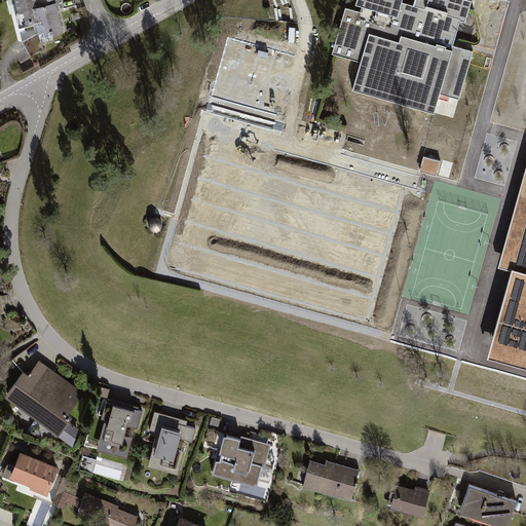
[(38,0),(15,0),(19,11),(15,12),(20,28),(33,25),(33,21),(36,20),(33,8),(40,6),(38,0)]
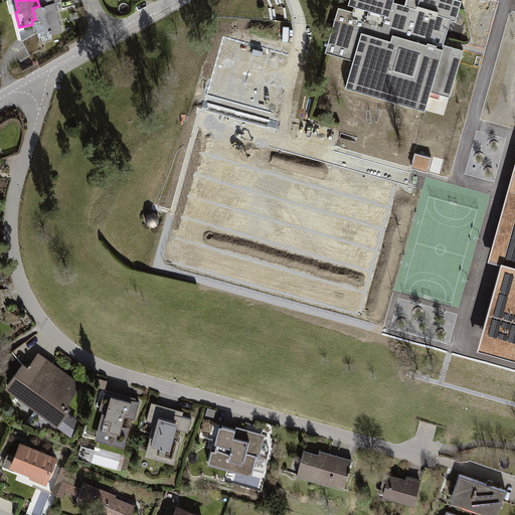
[(37,0),(39,6),(32,8),(35,19),(38,31),(38,32),(49,30),(49,33),(61,30),(54,3),(61,1),(60,0),(37,0)]
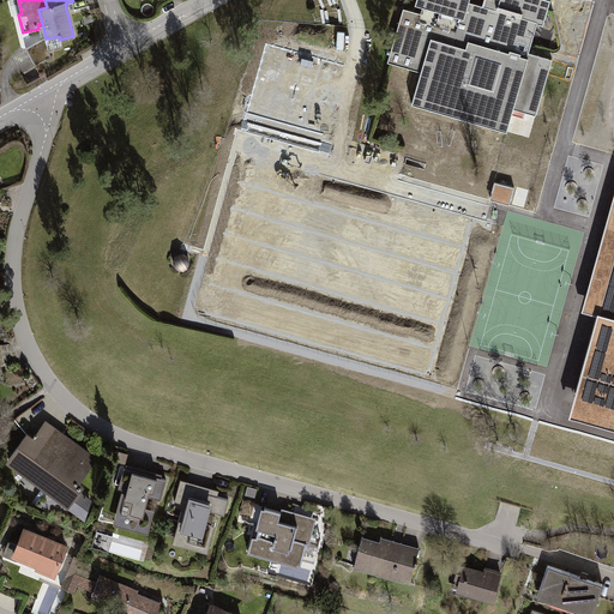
[(421,72),(413,103),(506,132),(513,108),(536,115),(552,60),(529,53),(537,24),(543,25),(551,1),(547,0),(483,0),(482,6),(468,2),(468,0),(416,0),(415,5),(423,7),(421,13),(404,8),(387,62),(421,72)]
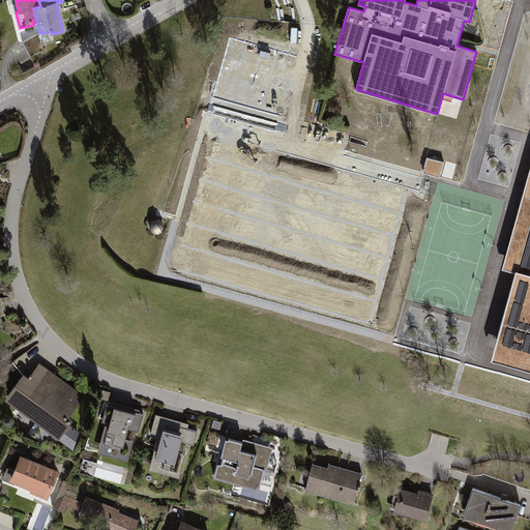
[(39,32),(23,41),(30,57),(43,50),(39,33),(39,32)]
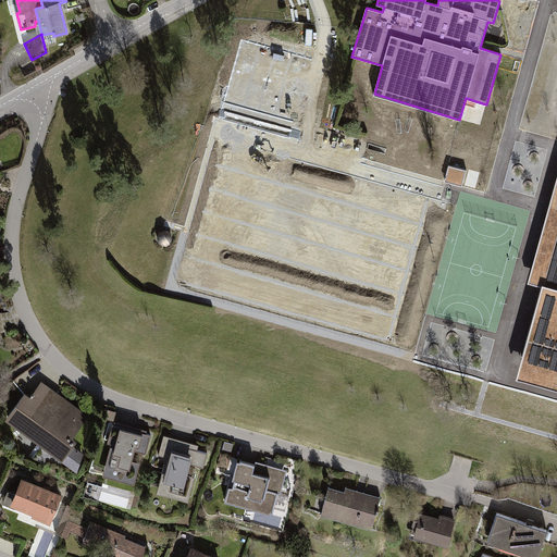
[(246,255),(240,280),(277,287),(292,291),(312,194),(274,185),(277,173),(224,162),(207,247),(246,255)]
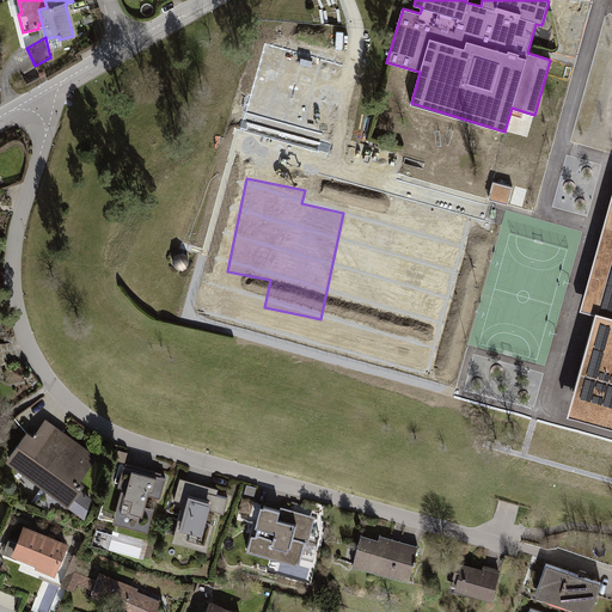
[(513,187),(494,182),(489,195),(509,201),(513,187)]
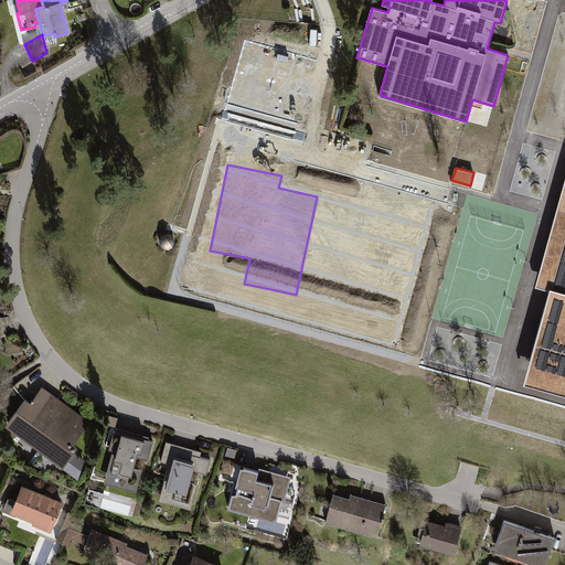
[(564,233),(529,363),(564,372),(564,233)]
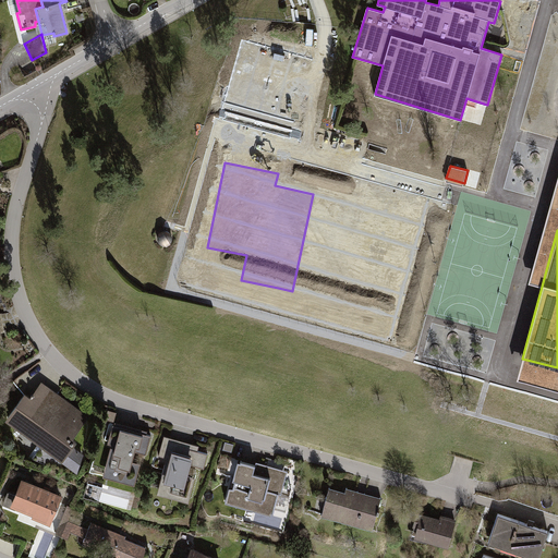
[(164,231),(160,233),(158,237),(158,241),(160,244),(165,245),(169,245),(172,242),(173,238),(171,234),(168,231),(164,231)]
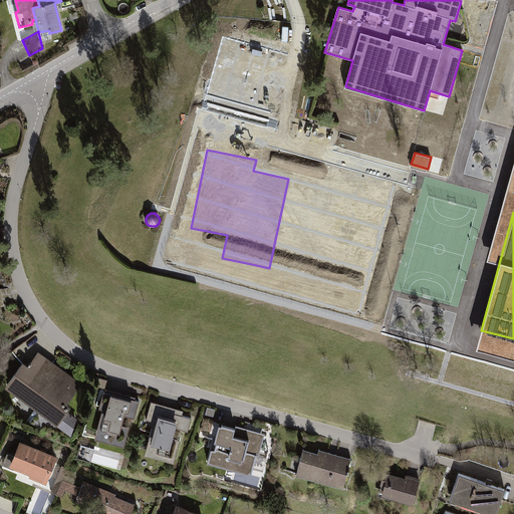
[(23,363),(7,384),(34,405),(34,406),(57,423),(65,412),(69,407),(65,405),(77,389),(49,367),(53,363),(38,352),(30,363),(29,362),(28,364),(29,364),(28,366),(23,363)]
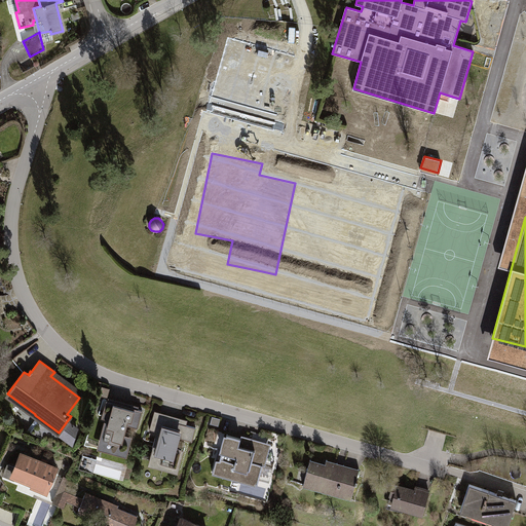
[(82,392),(54,372),(50,376),(79,398),(82,392)]
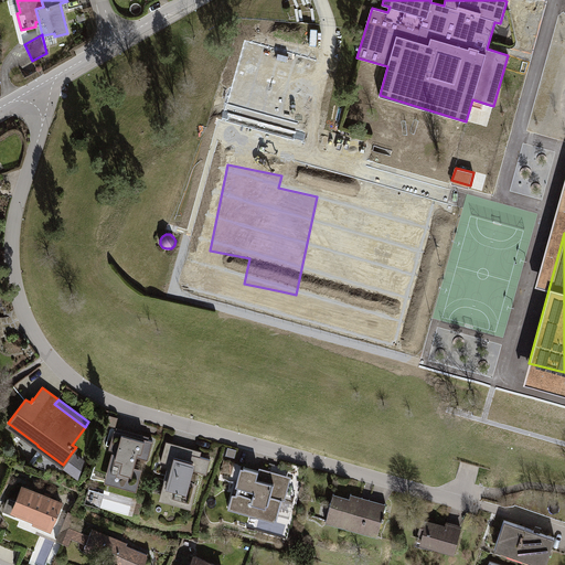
[(153,440),(114,429),(109,448),(117,450),(113,466),(105,464),(102,478),(137,488),(142,469),(134,467),(136,457),(148,459),(153,440)]
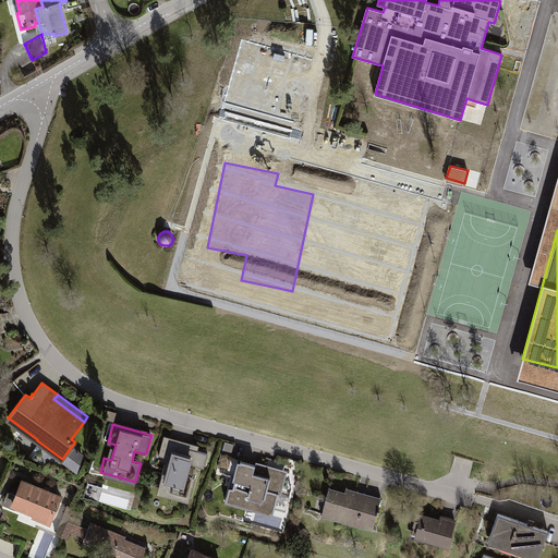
[(185,445),(169,440),(161,468),(167,470),(161,487),(190,496),(195,476),(186,473),(190,463),(204,468),(208,453),(185,447),(185,445)]
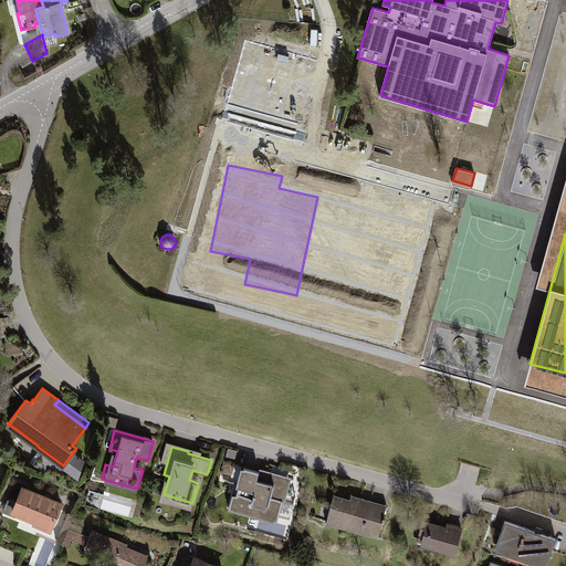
[(72,453),(63,465),(79,477),(83,461),(80,459),(81,458),(77,454),(76,457),(72,453)]
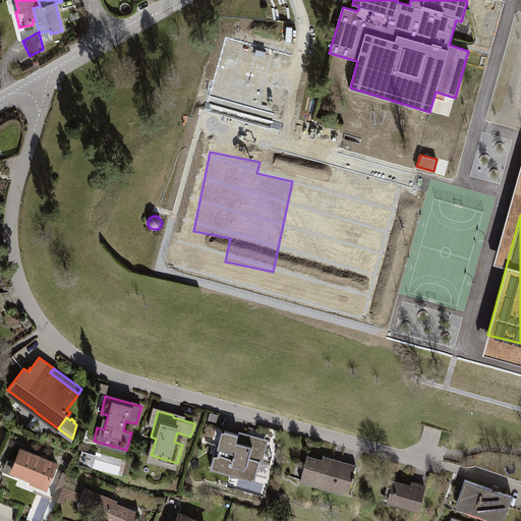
[(238,433),(218,427),(214,444),(217,444),(211,468),(232,474),(233,471),(255,477),(261,461),(264,447),(253,444),(254,438),(238,433)]
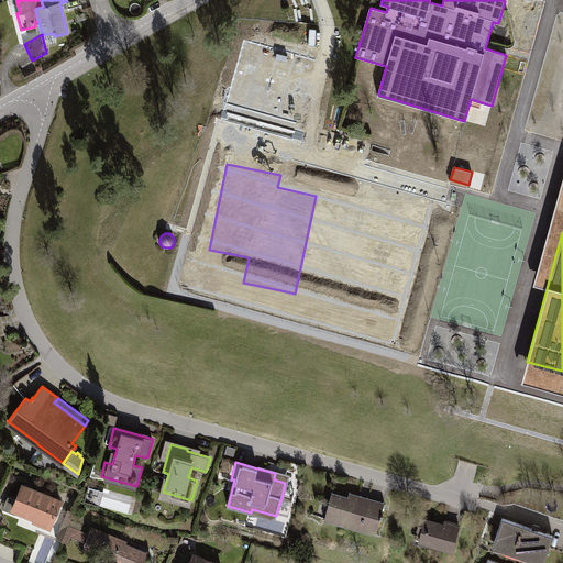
[(258,465),(257,468),(275,473),(274,479),(285,483),(282,498),(284,498),(290,475),(258,465)]
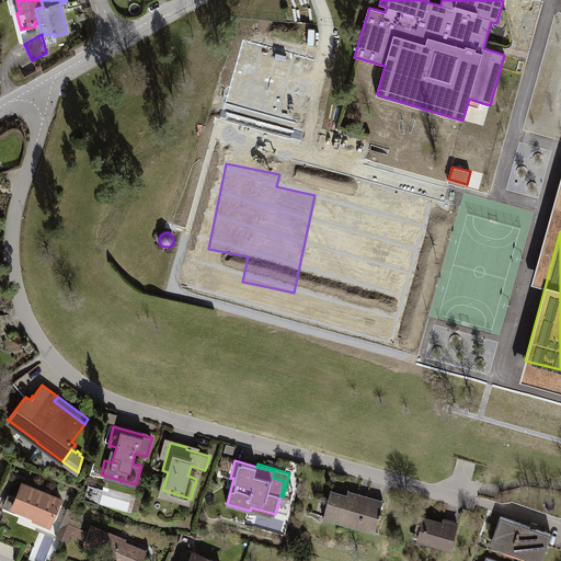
[(60,499),(23,483),(16,499),(13,506),(16,508),(34,515),(33,517),(49,525),(60,499)]
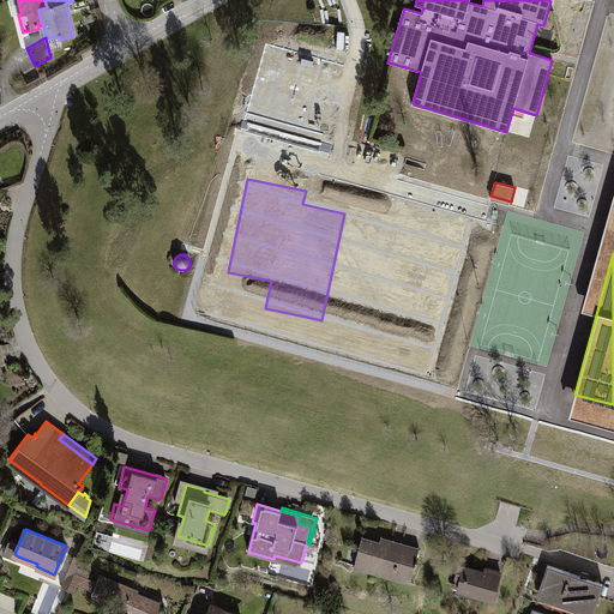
[(110,548),(114,534),(98,530),(95,545),(110,548)]
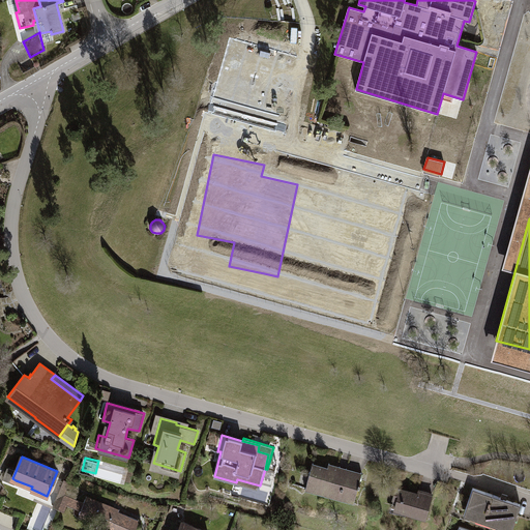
[(305,488),(354,501),(361,474),(328,465),(327,469),(313,465),(305,488)]
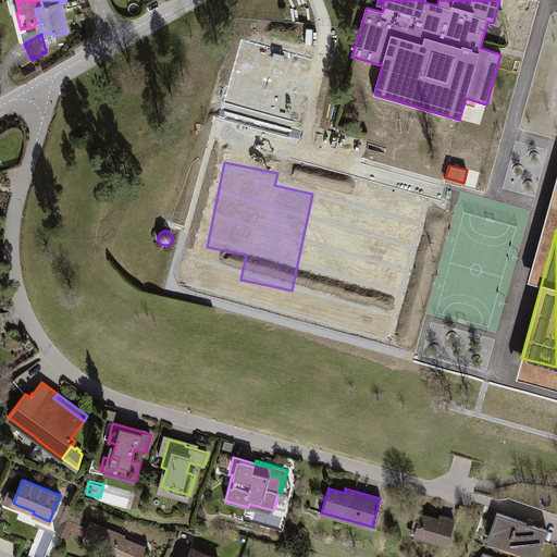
[(13,503),(16,495),(8,492),(3,503),(14,508),(16,505),(13,503)]
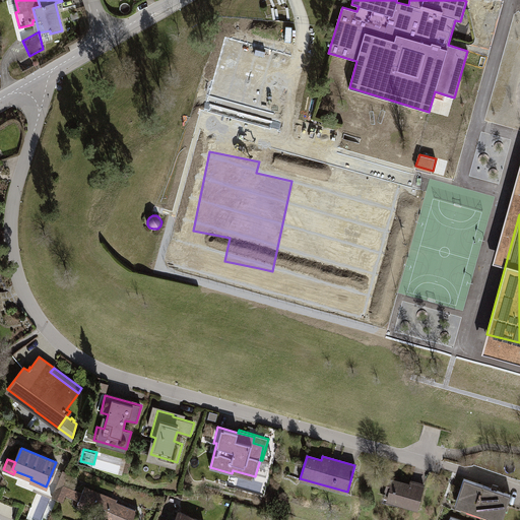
[(52,497),(57,499),(63,485),(65,481),(68,473),(63,471),(52,497)]
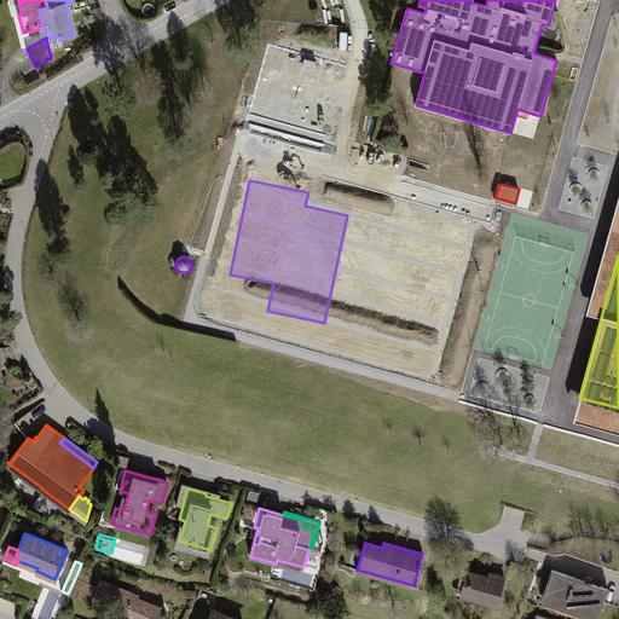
[(599,615),(608,589),(553,570),(543,596),(579,608),(574,618),(594,618),(596,614),(599,615)]
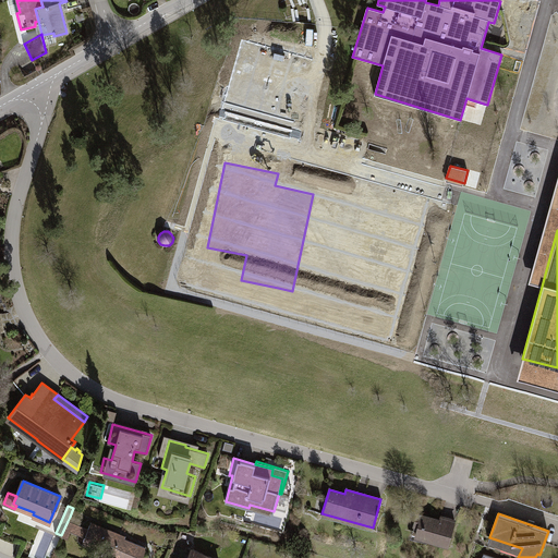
[(428,538),(448,544),(455,520),(446,518),(445,522),(417,514),(414,524),(419,525),(416,535),(428,538)]
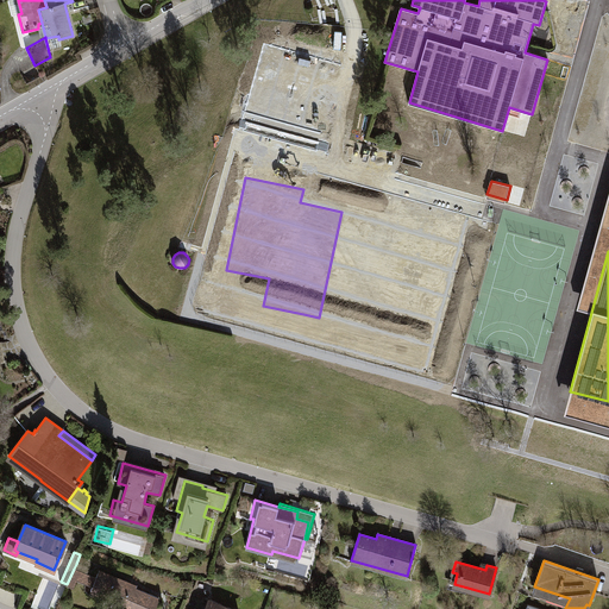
[(74,569),(80,571),(76,579),(93,586),(96,578),(82,572),(85,566),(76,564),(74,569)]
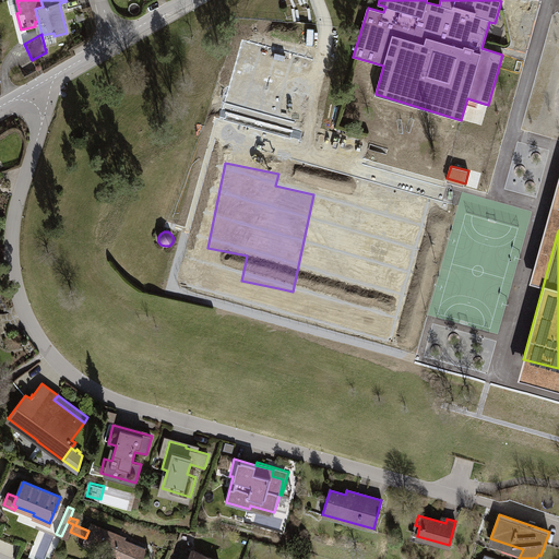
[(70,532),(73,524),(68,522),(61,536),(68,538),(70,532)]
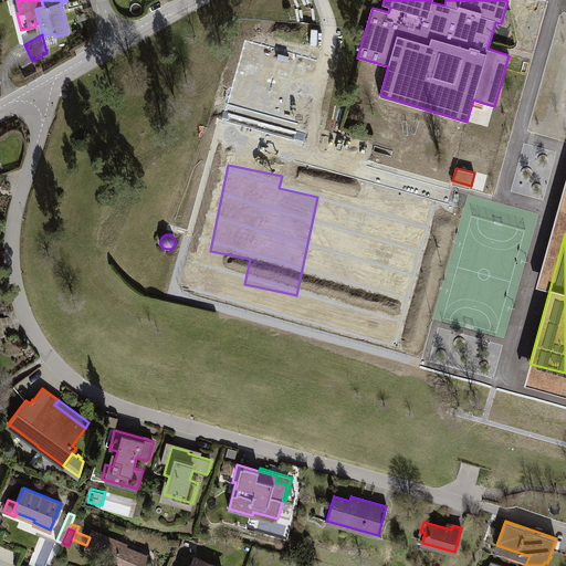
[(123,543),(93,530),(90,537),(86,545),(85,549),(114,561),(113,563),(121,565),(144,565),(148,556),(122,545),(123,543)]
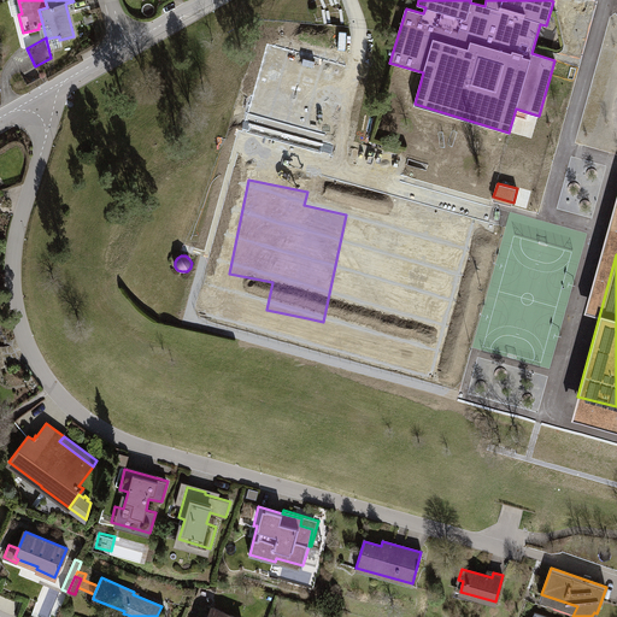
[(463,581),(458,580),(453,594),(472,600),(474,595),(460,592),(463,581)]
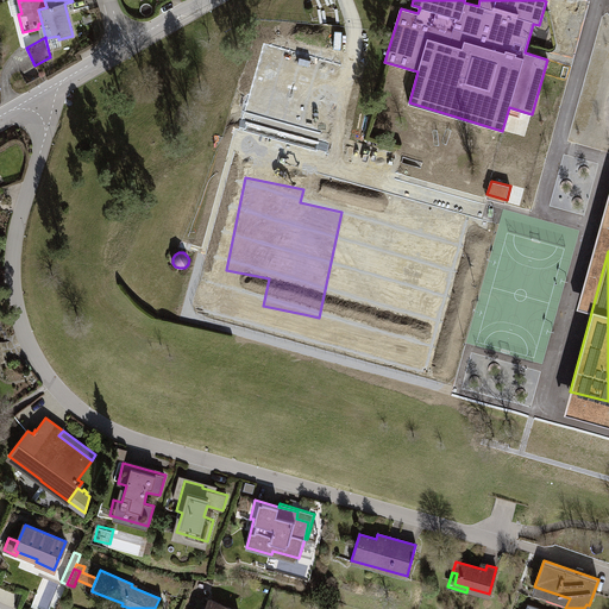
[(565,608),(570,598),(534,586),(533,590),(565,602),(562,608),(565,608)]
